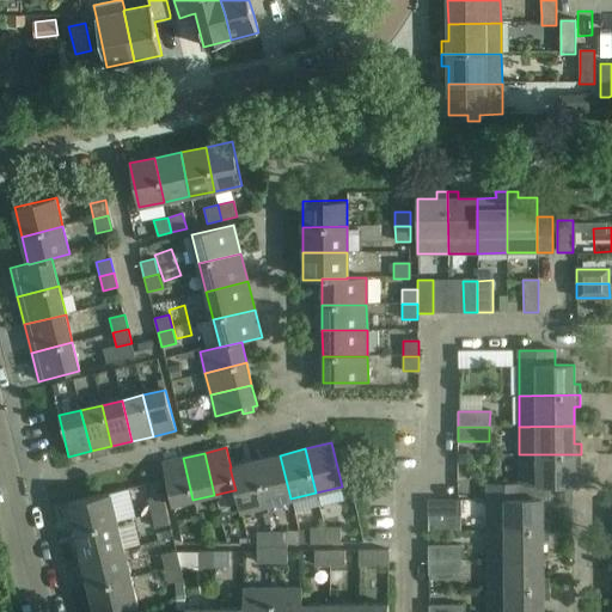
[(487,485),(487,500),(524,500),(522,485),(549,485),(575,485),(575,465),(581,465),(581,454),(519,454),(520,485),(487,485)]
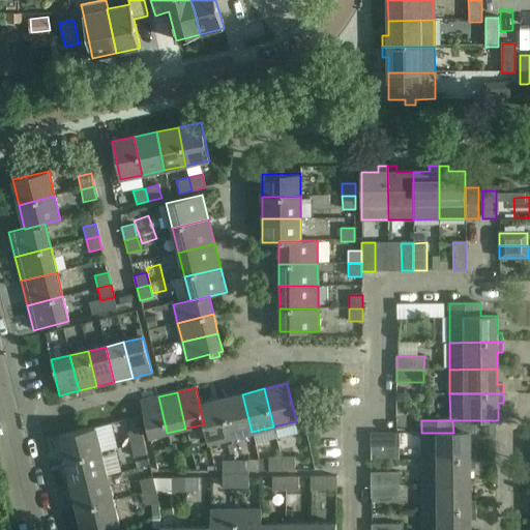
[(242,394),(222,400),(231,437),(252,432),(242,394)]
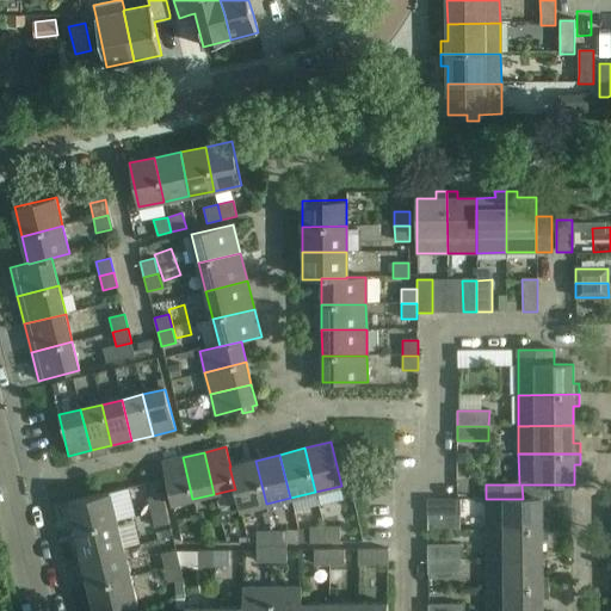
[(172,505),(192,499),(183,457),(161,462),(172,505)]
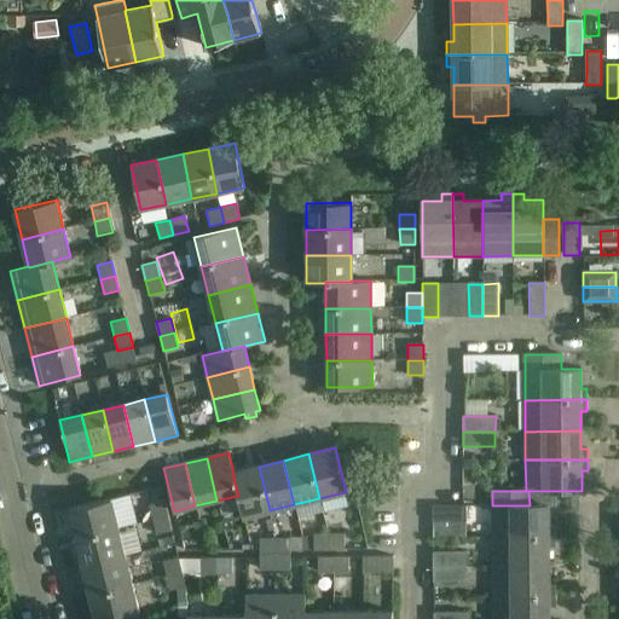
[(238,496),(237,496),(242,518),(270,510),(259,467),(233,473),(232,473),(238,496)]
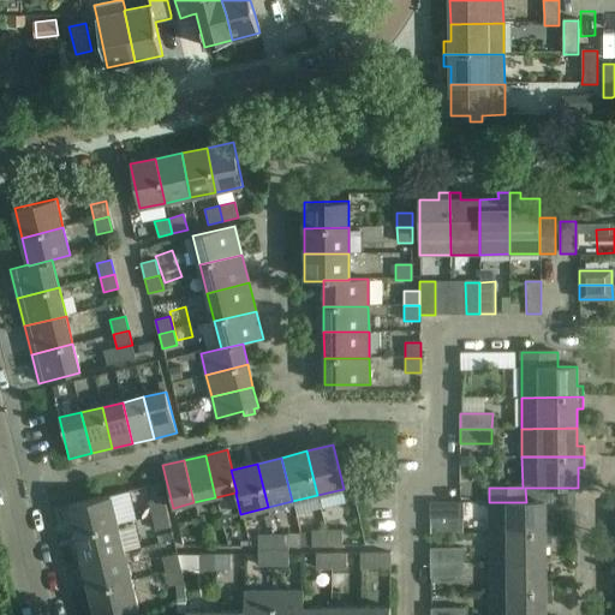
[(489,502),(490,533),(551,532),(551,521),(545,521),(545,503),(551,503),(551,488),(525,488),(526,502),(489,502)]
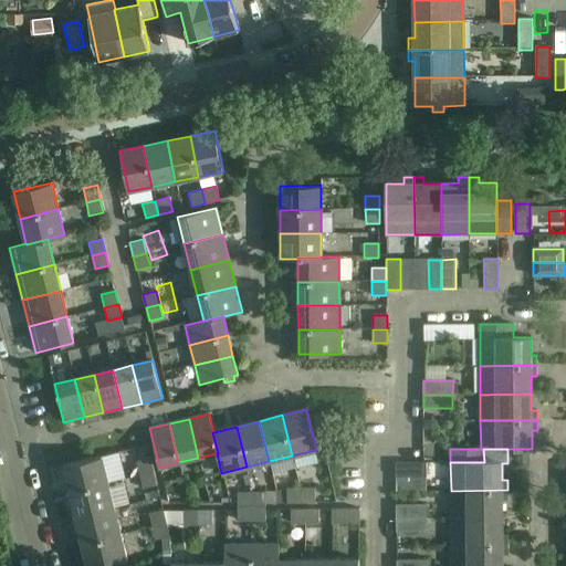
[(63,465),(70,493),(108,483),(102,457),(63,465)]
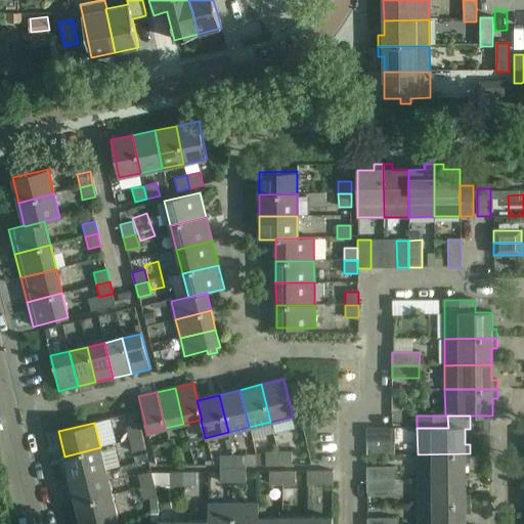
[(126,428),(129,440),(141,437),(138,426),(126,428)]
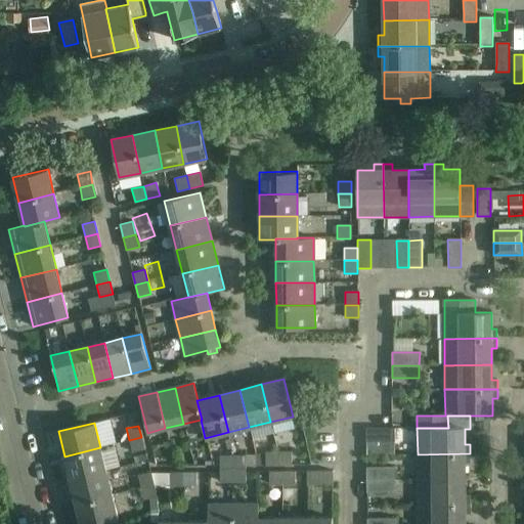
[(366,429),(366,441),(394,441),(394,428),(366,429)]
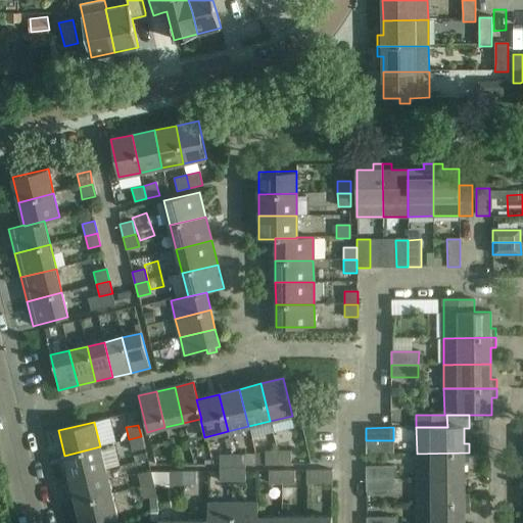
[(129,439),(132,454),(144,450),(141,436),(129,439)]
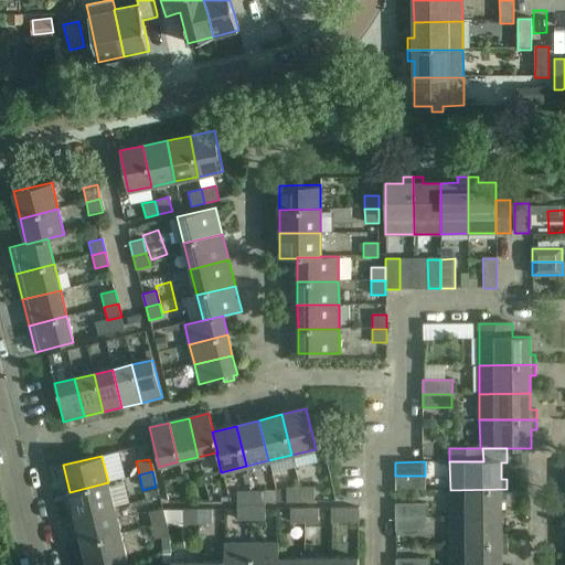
[(70,492),(76,519),(115,509),(108,482),(70,492)]
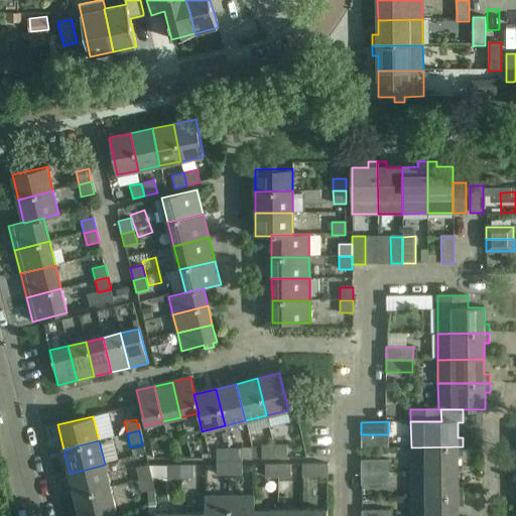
[(274,459),(274,445),(261,445),(261,459),(274,459)]
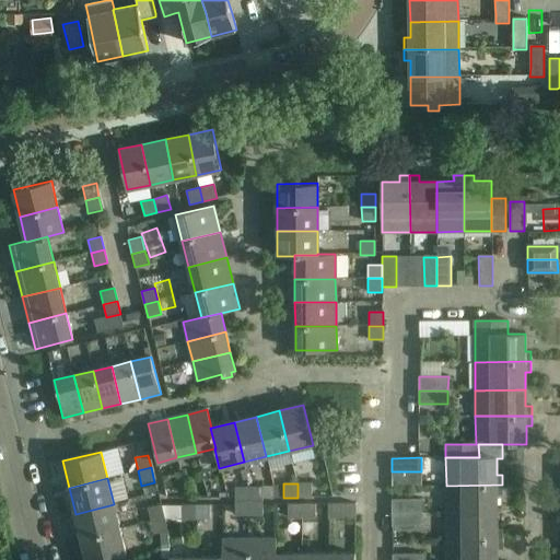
[(312,483),(298,483),(298,498),(312,498),(312,483)]
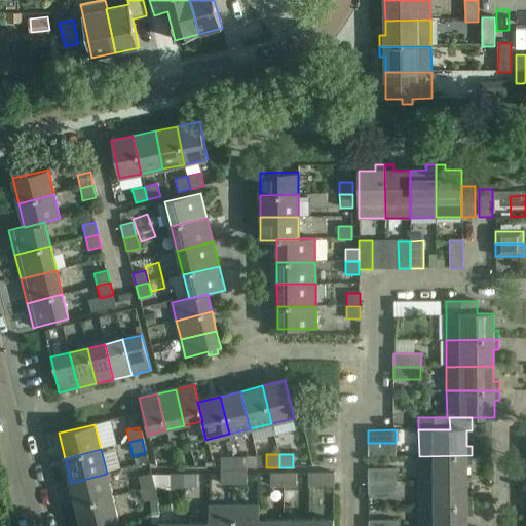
[(419,456),(419,482),(466,481),(466,465),(472,465),(472,455),(419,456)]
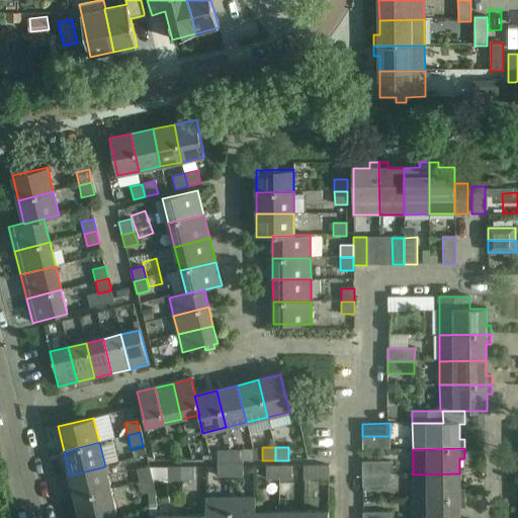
[(218,452),(218,465),(230,465),(230,451),(218,452)]
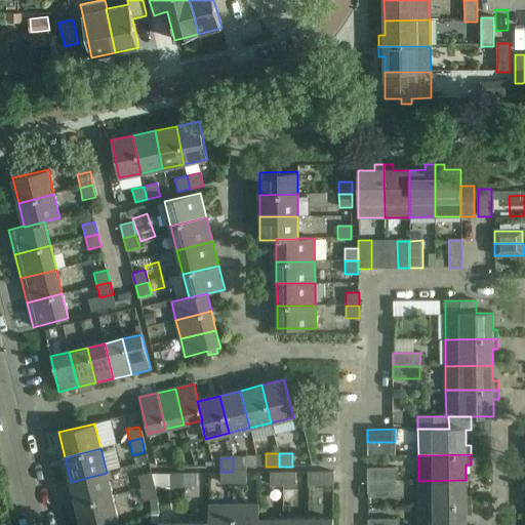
[(245,457),(233,457),(233,472),(245,471),(245,457)]
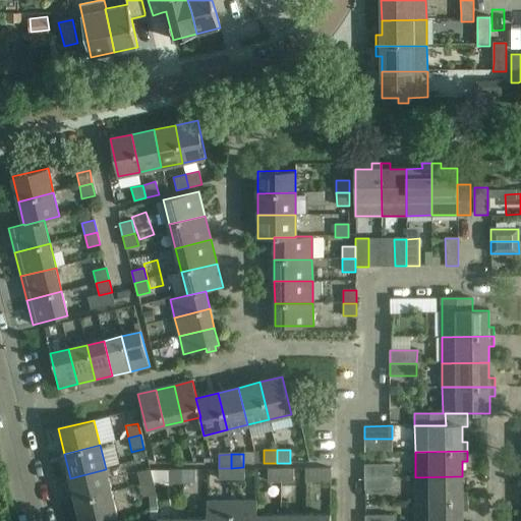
[(364,464),(364,477),(392,477),(392,464),(364,464)]
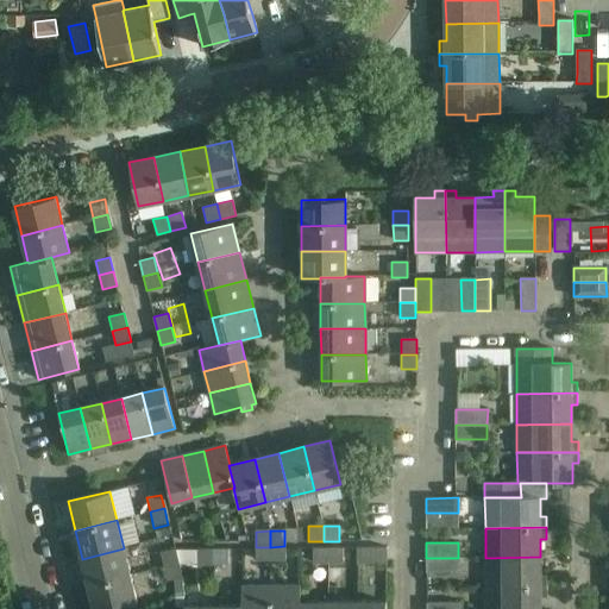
[(284,546),(270,547),(270,562),(284,560),(284,546)]
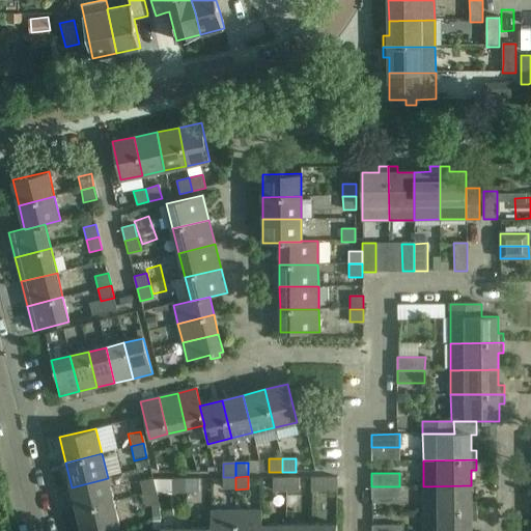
[(235,477),(223,477),(223,490),(235,490),(235,477)]
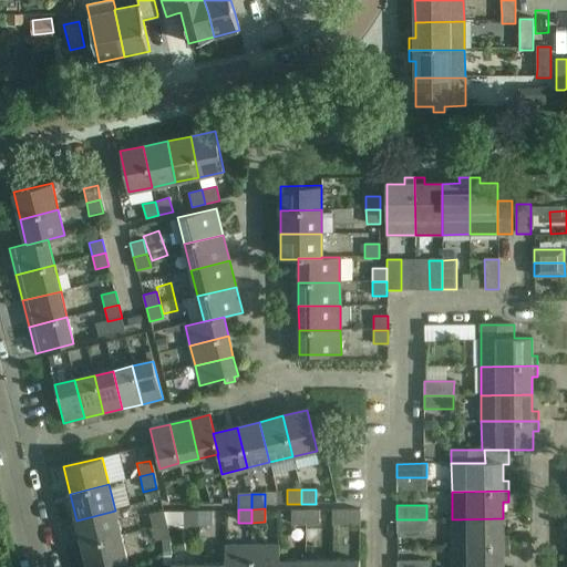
[(360,509),(332,509),(332,524),(360,524),(360,509)]
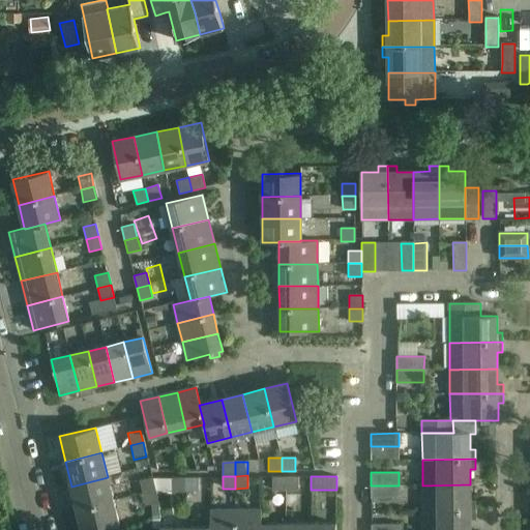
[(71,487),(78,510),(113,501),(108,477),(71,487)]
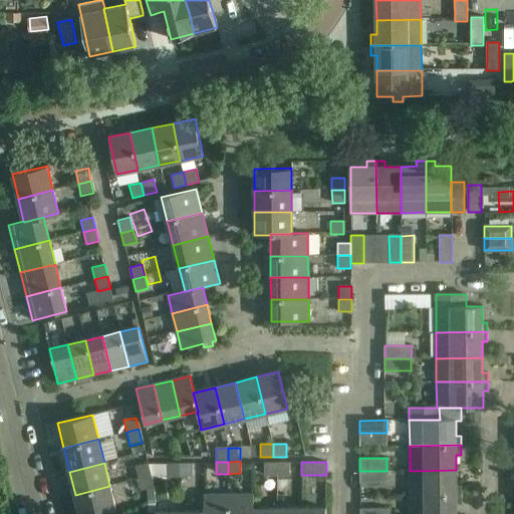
[(277,476),(277,463),(264,463),(264,476),(277,476)]
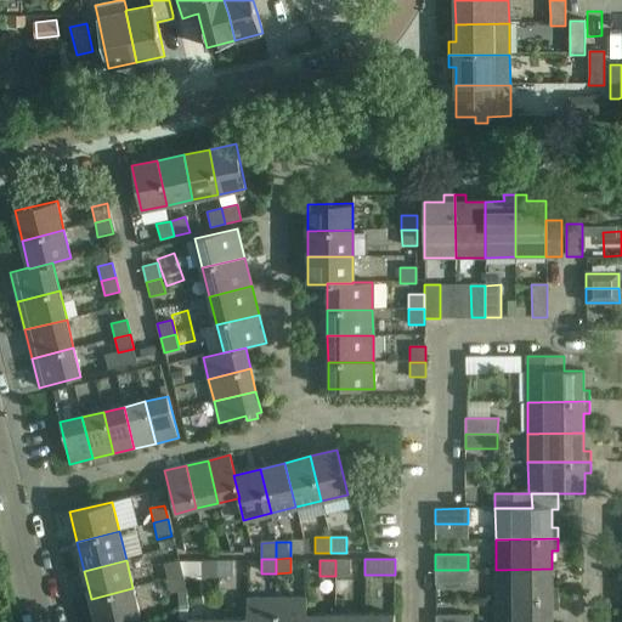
[(350,560),(335,560),(335,576),(350,575),(350,560)]
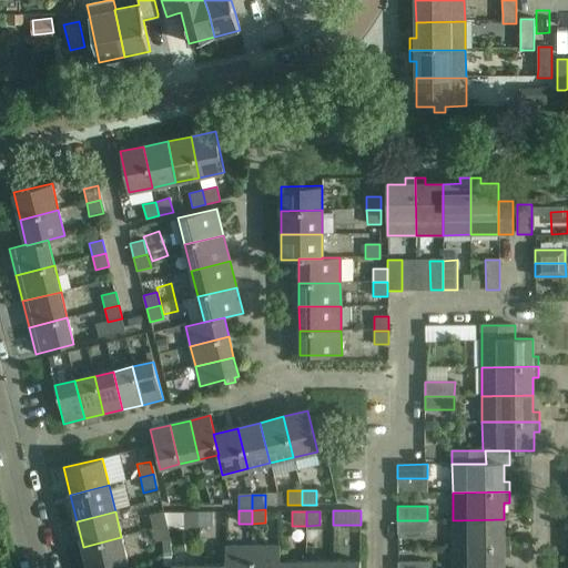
[(149,516),(152,529),(165,526),(163,513),(149,516)]
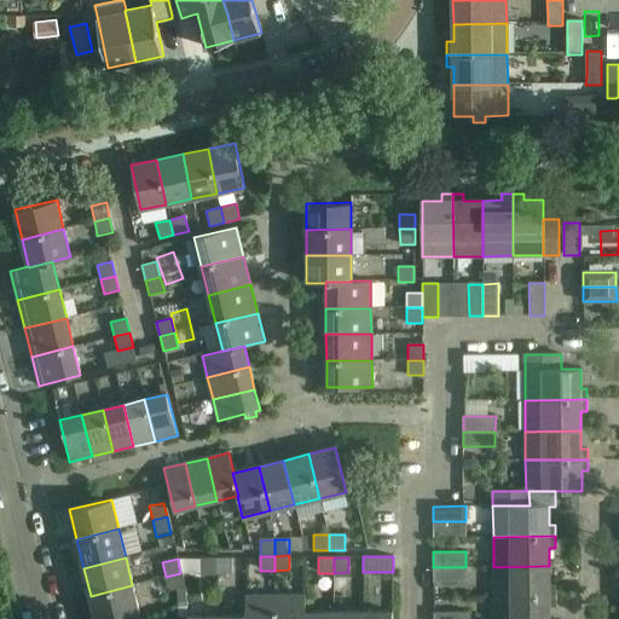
[(217,574),(217,560),(201,560),(201,574),(217,574)]
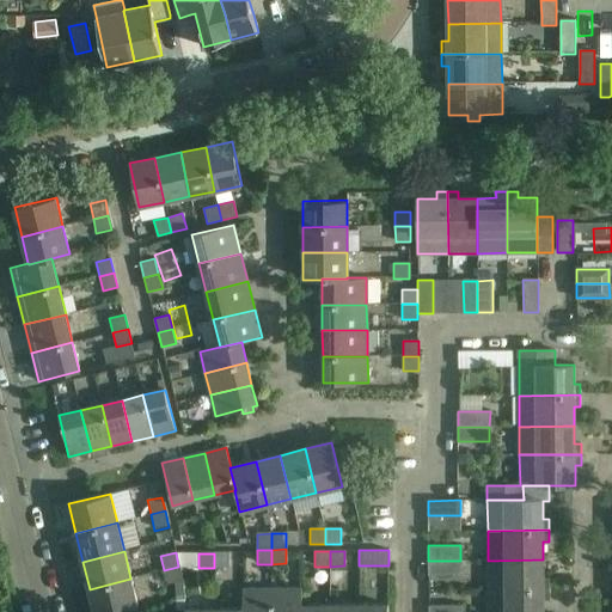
[(230,554),(214,554),(214,568),(230,568),(230,554)]
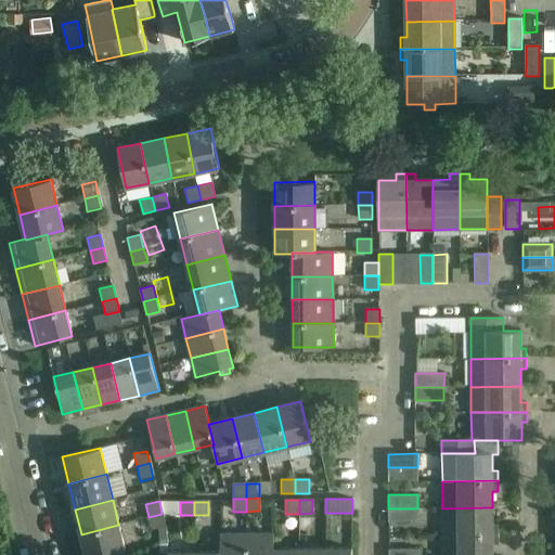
[(442,508),(442,534),(499,534),(499,525),(492,525),(492,507),(442,508)]
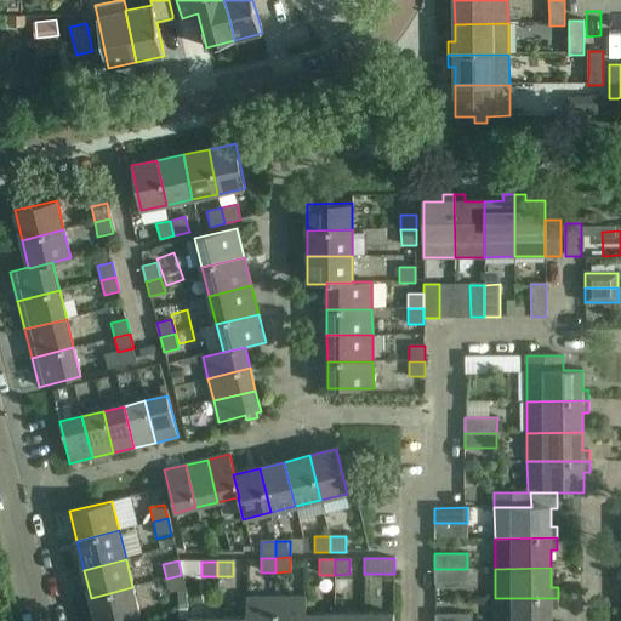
[(467,569),(434,569),(434,584),(467,584),(467,569)]
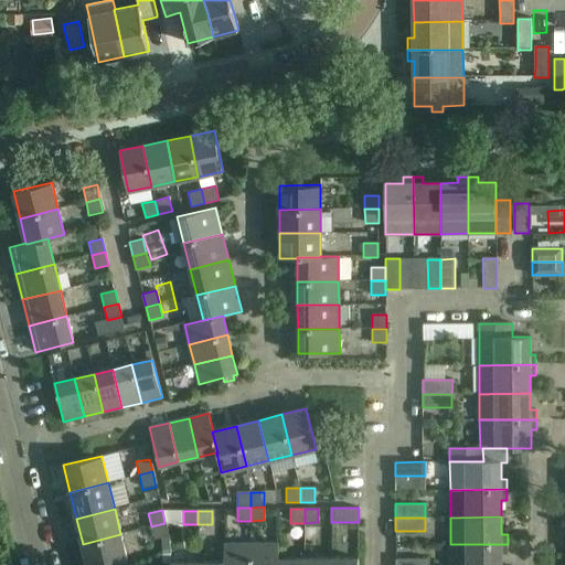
[(164,523),(151,526),(155,541),(168,537),(164,523)]
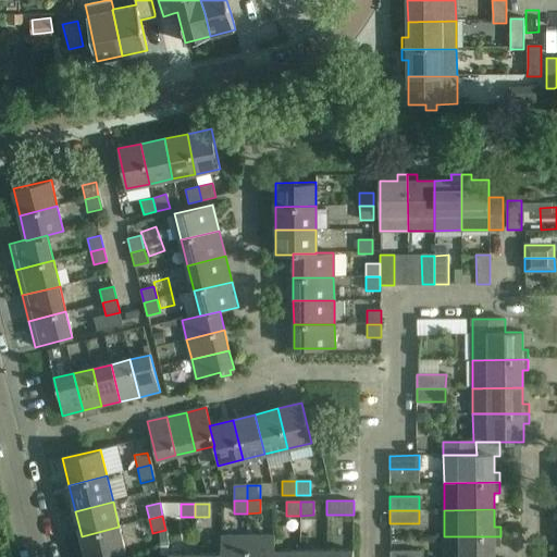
[(119,527),(82,536),(86,556),(102,556),(125,552),(119,527)]
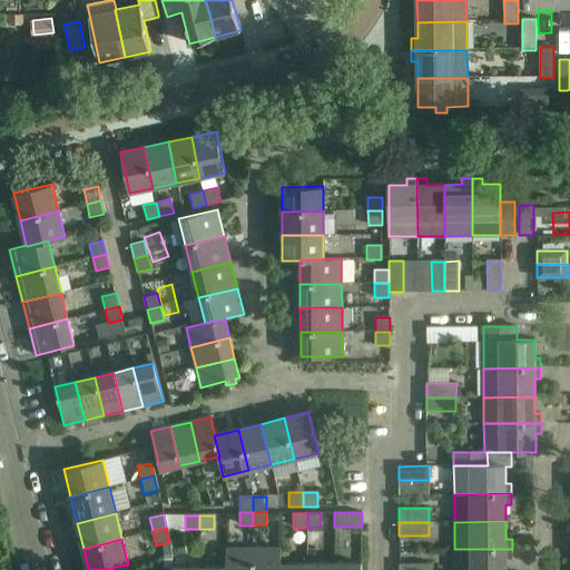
[(225,549),(225,567),(226,567),(226,569),(253,569),(253,549),(225,549)]
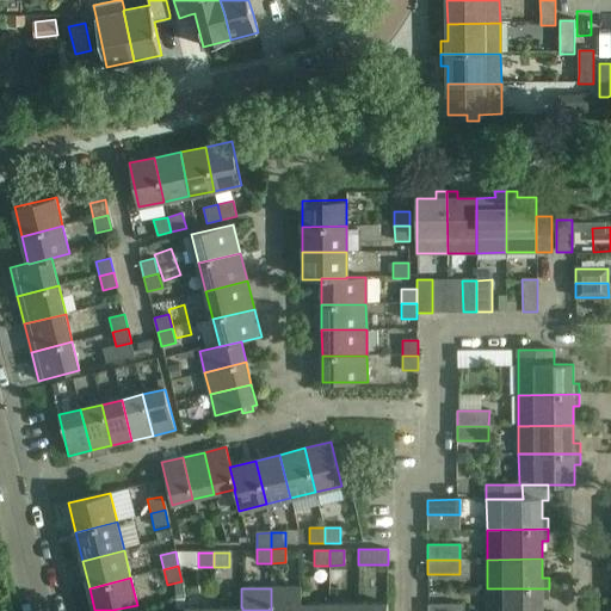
[(301,588),(271,588),(271,610),(300,610),(301,605),(301,588)]
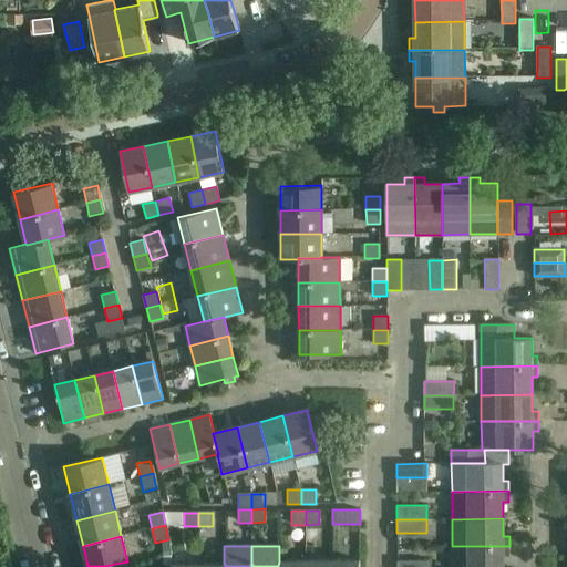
[(509,546),(452,546),(452,566),(503,566),(503,556),(509,556),(509,546)]
